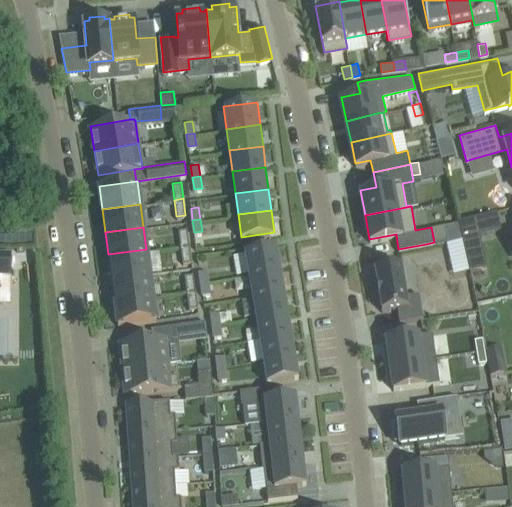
[(180,245),(189,243),(187,227),(178,228),(180,245)]
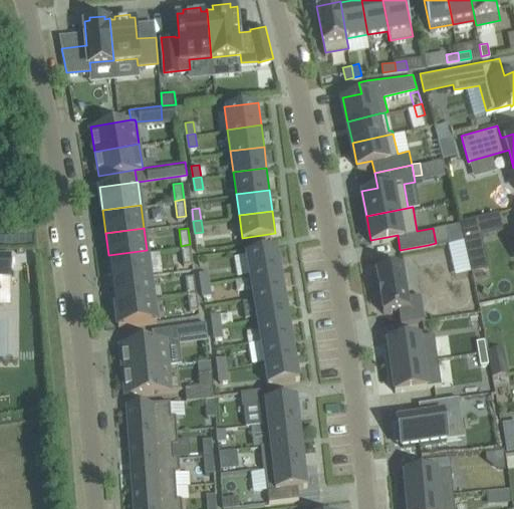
[(190,244),(181,246),(183,262),(192,261),(190,244)]
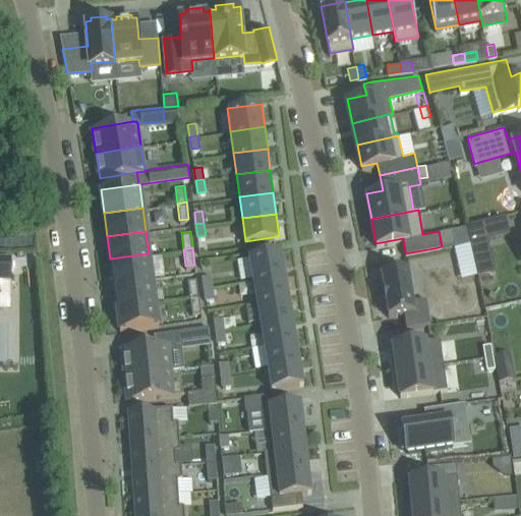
[(252,278),(286,273),(282,250),(248,255),(252,278)]
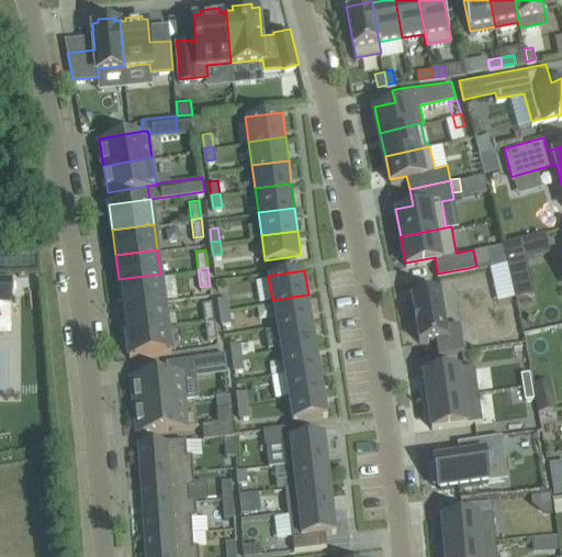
[(160,274),(119,279),(122,304),(165,299),(160,274)]
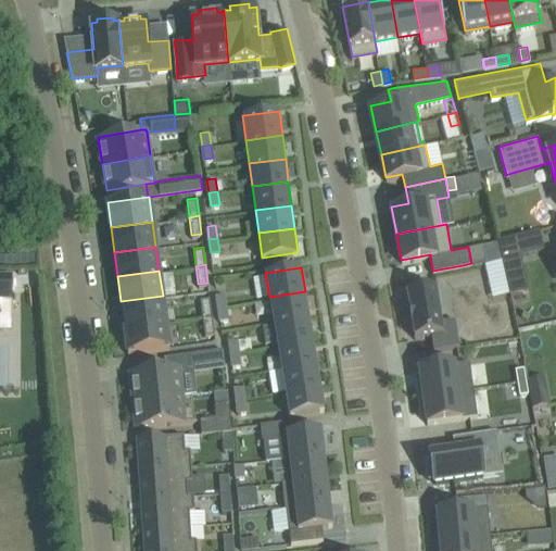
[(11,272),(0,272),(0,311),(1,311),(1,310),(11,309),(11,272)]
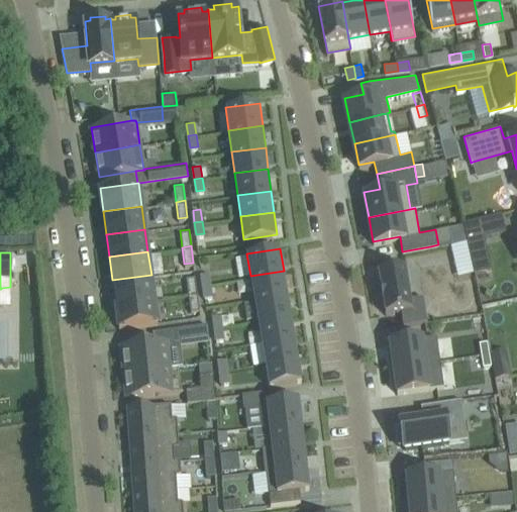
[(405,265),(379,270),(381,286),(383,298),(386,312),(401,310),(403,323),(427,319),(423,294),(410,296),(405,265)]
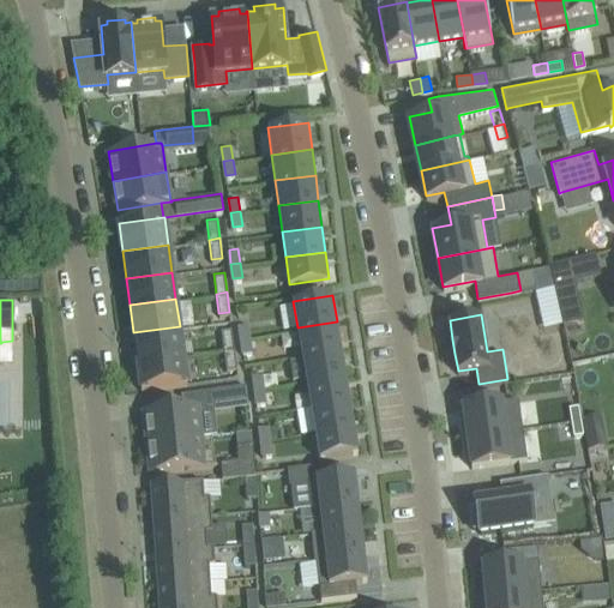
[(241,337),(250,336),(248,321),(239,323),(241,337)]
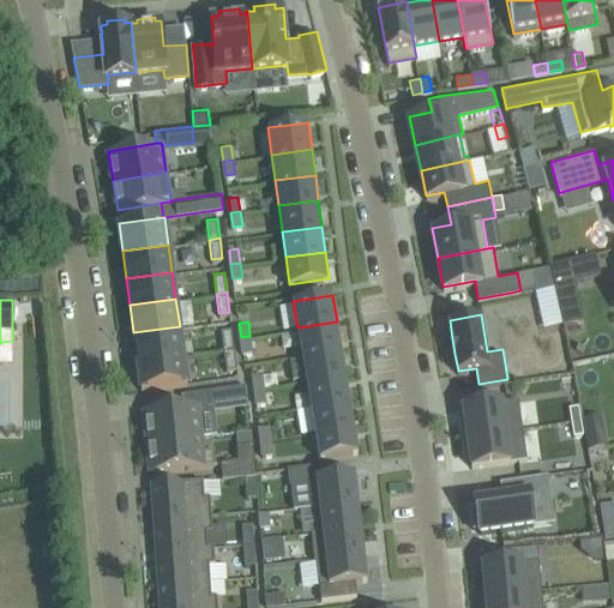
[(301,354),(341,347),(337,321),(298,327),(301,354)]
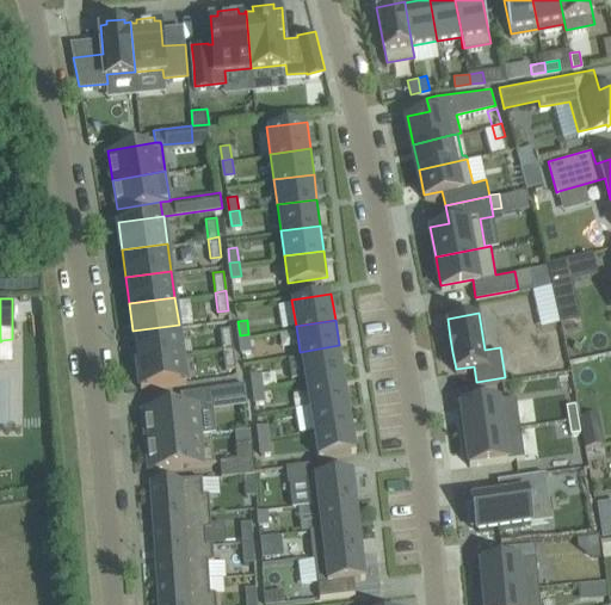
[(179,325),(133,331),(137,358),(183,351),(179,325)]
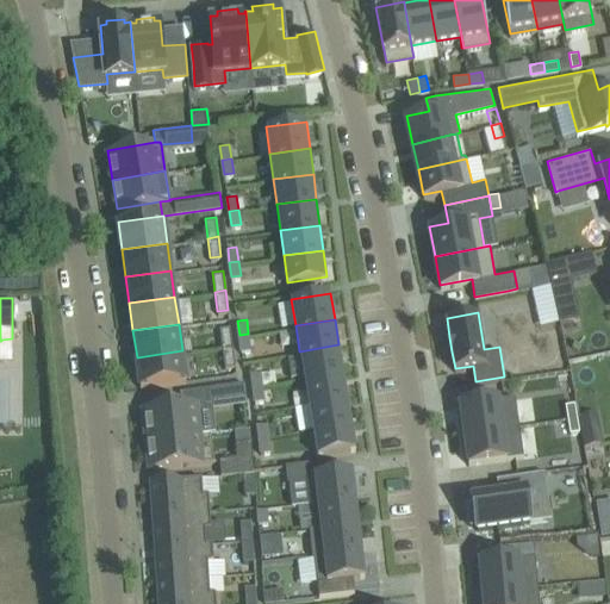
[(222,346),(232,344),(230,324),(219,325),(222,346)]
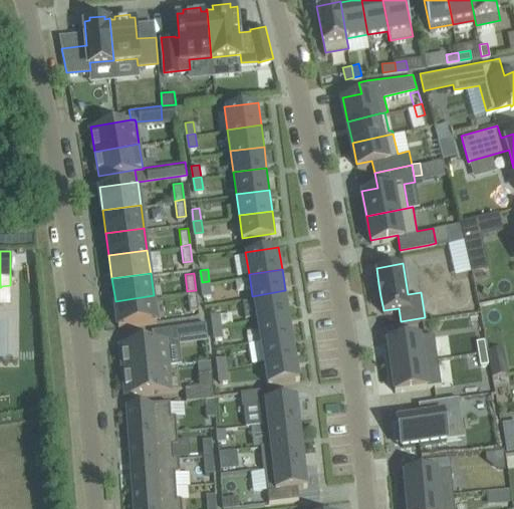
[(203,294),(211,293),(209,281),(202,282),(203,294)]
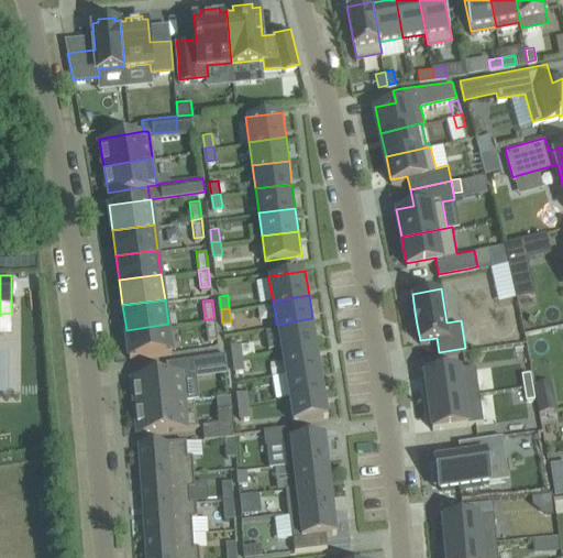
[(214,318),(205,319),(208,338),(218,336),(214,318)]
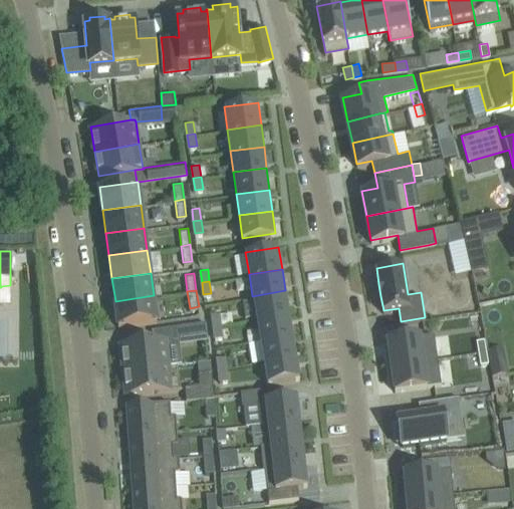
[(256,317),(289,312),(285,290),(252,296),(256,317)]
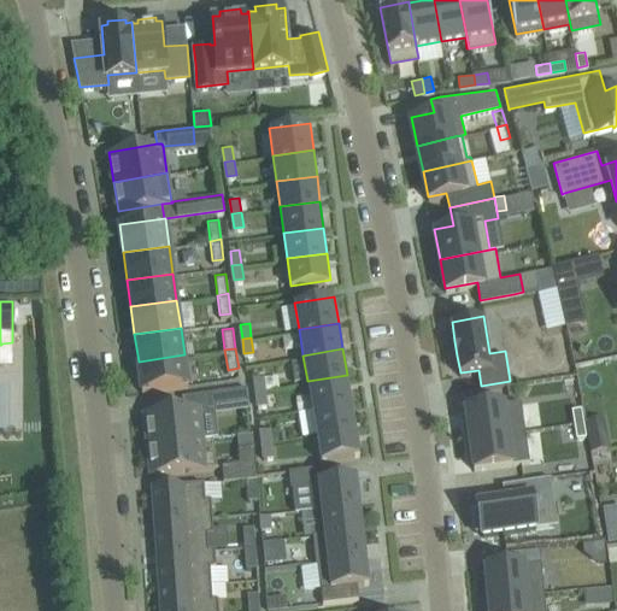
[(184,354),(139,362),(142,389),(188,383),(184,354)]
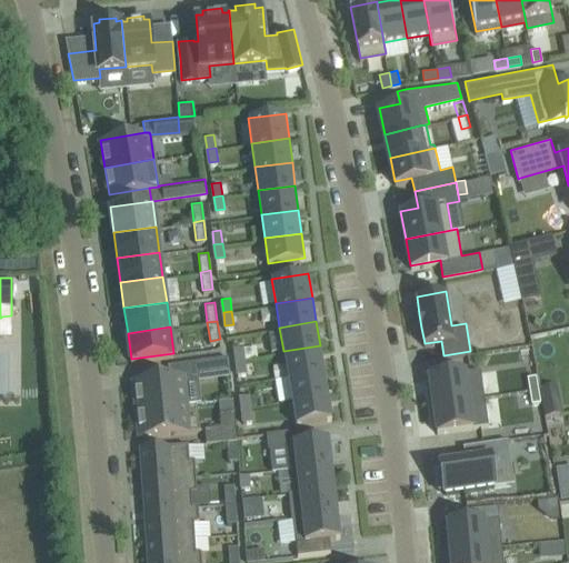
[(236,359),(245,358),(243,344),(235,345),(236,359)]
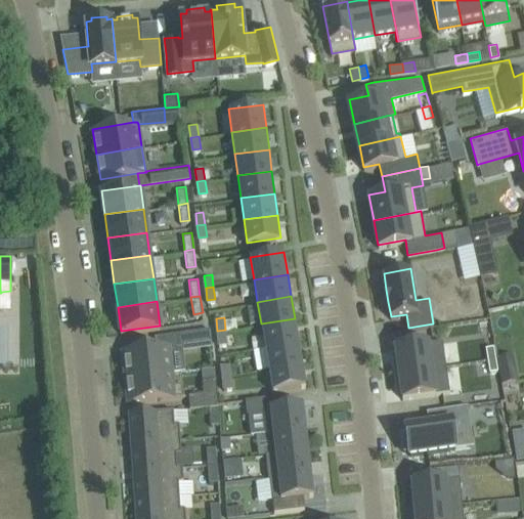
[(265,345),(299,340),(295,318),(261,323),(265,345)]
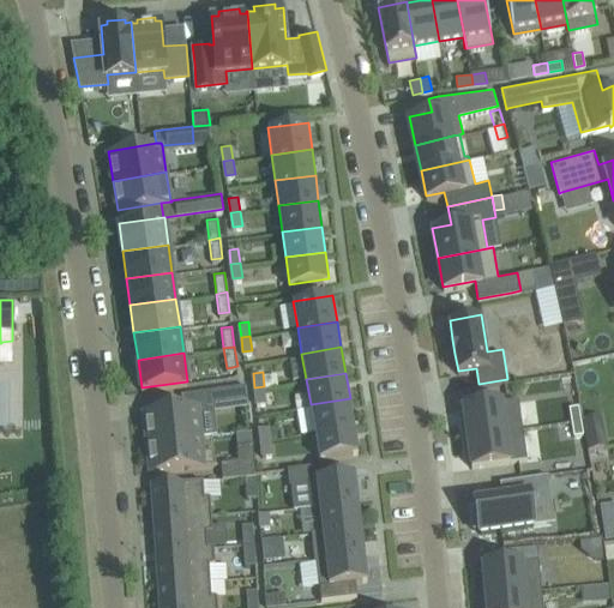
[(208,389),(210,404),(248,399),(246,383),(208,389)]
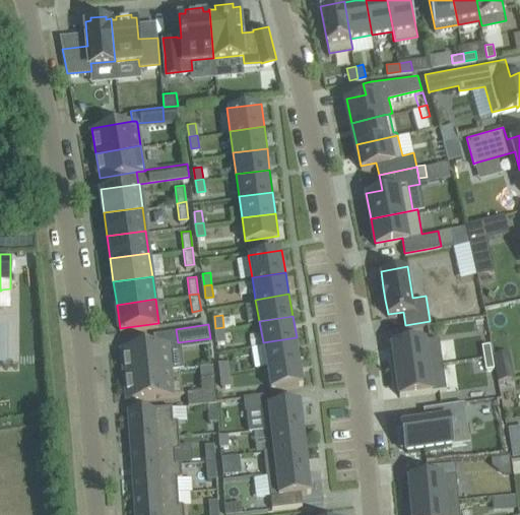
[(217,340),(225,339),(223,327),(215,328),(217,340)]
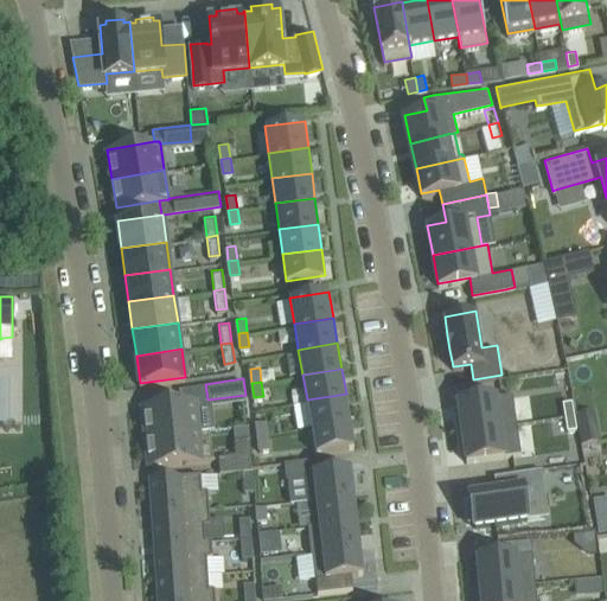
[(512,392),(458,400),(462,429),(517,422),(512,392)]
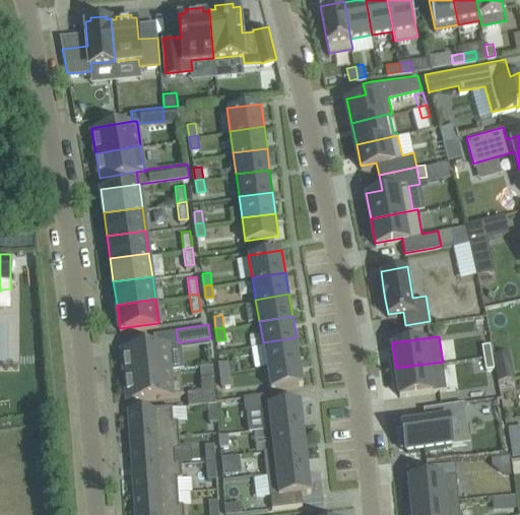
[(266,364),(300,359),(297,337),(263,342),(266,364)]
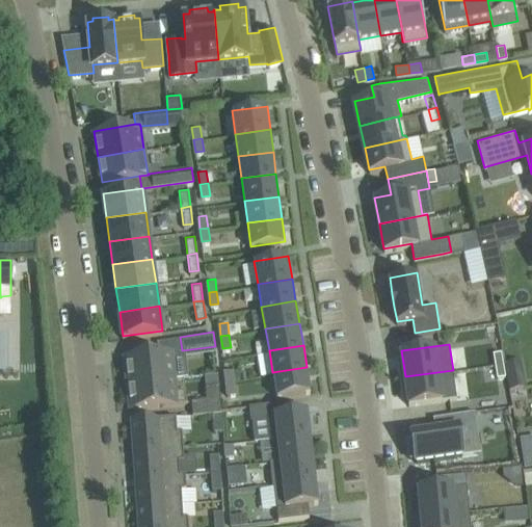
[(501,349),(493,350),(495,363),(495,364),(503,363),(501,349)]
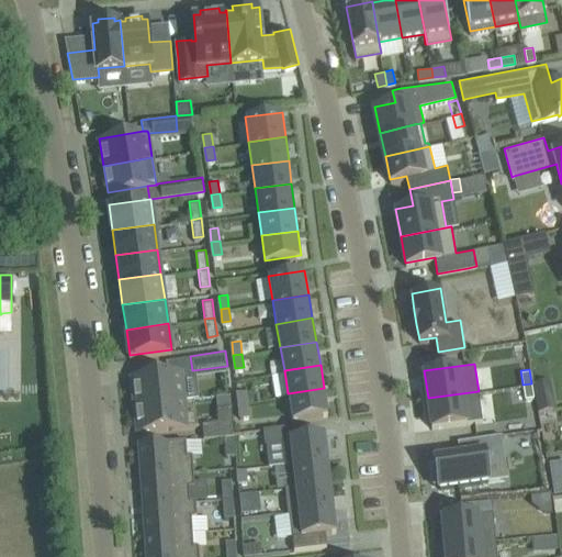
[(181,370),(132,375),(134,402),(183,397),(181,370)]
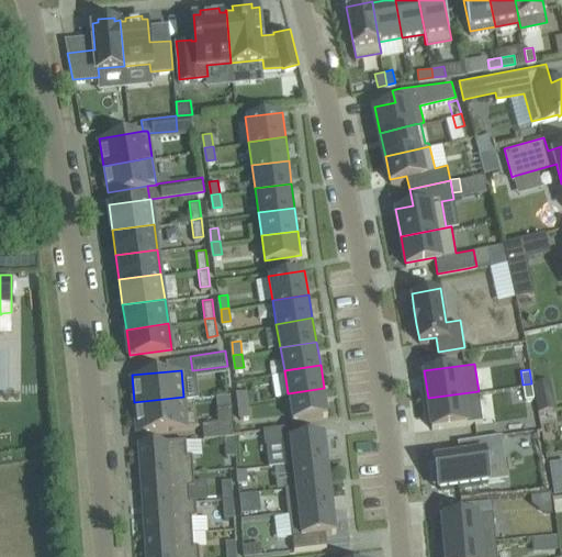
[(549,379),(534,381),(537,397),(539,409),(554,405),(551,393),(549,379)]
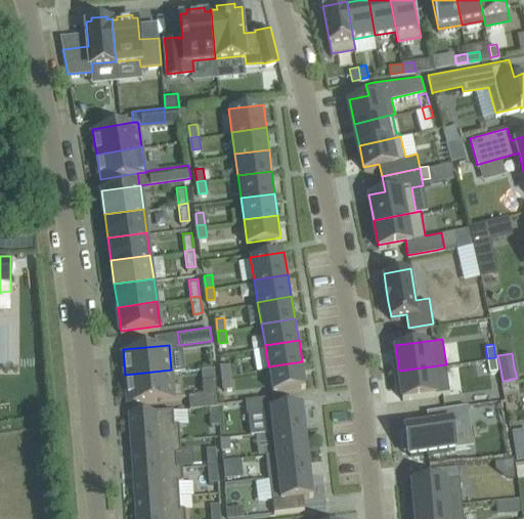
[(495,357),(487,358),(489,370),(497,369),(495,357)]
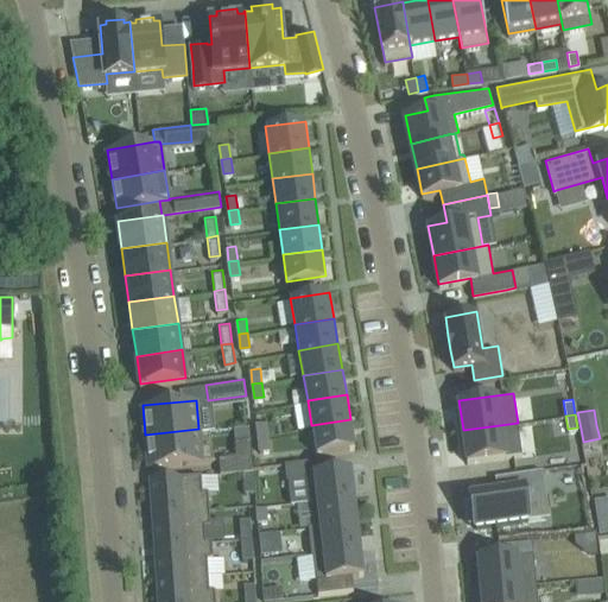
[(258,435),(267,433),(266,419),(257,420),(258,435)]
